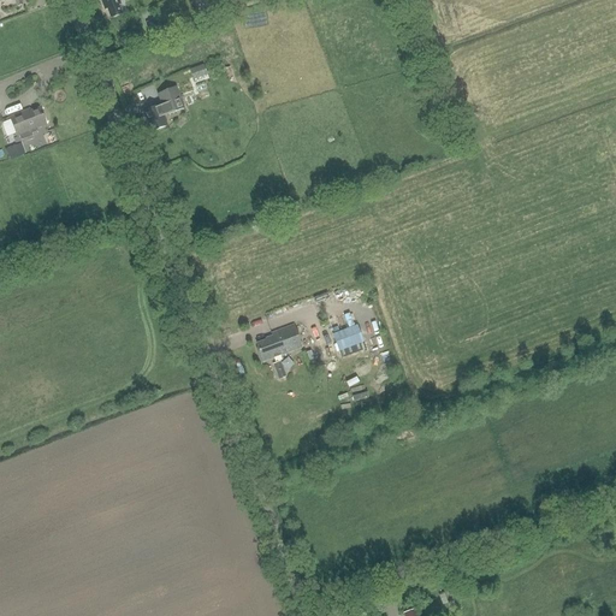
[(100,0),(105,11),(107,10),(111,19),(122,15),(118,5),(120,5),(118,0),(100,0)]
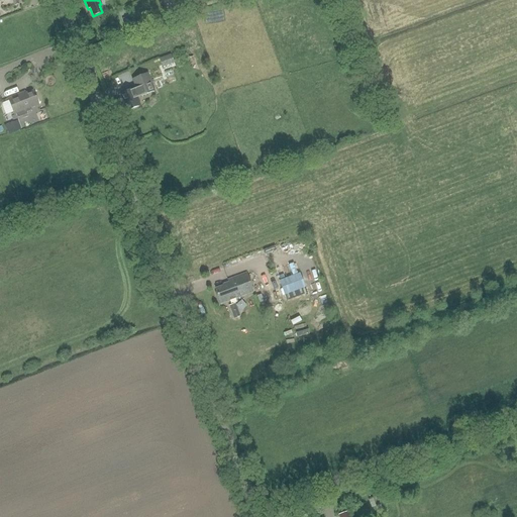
[(130,16),(122,19),(126,30),(134,27),(130,16)]
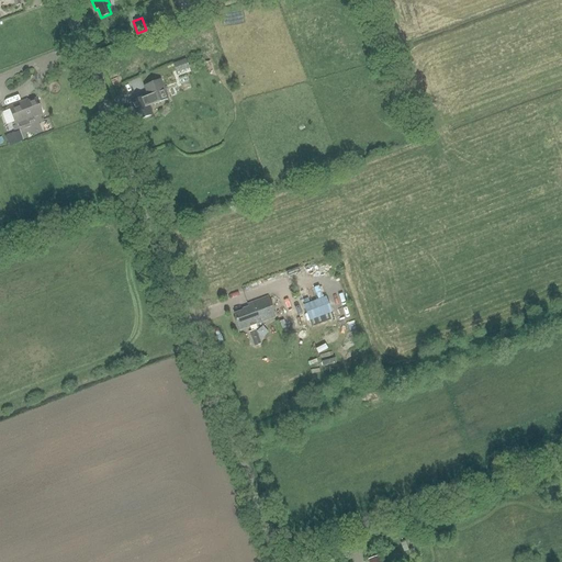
[(127,25),(113,31),(117,42),(132,36),(127,25)]
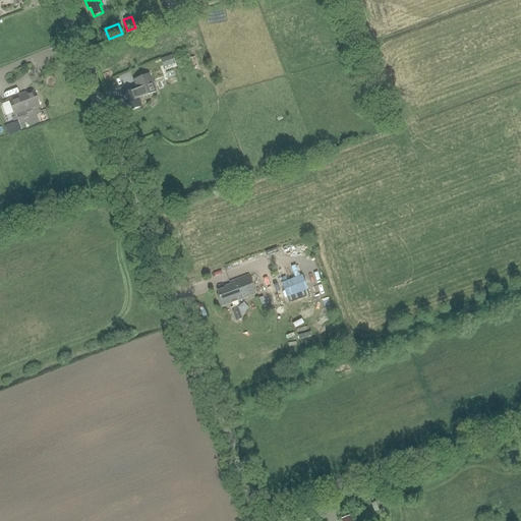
[(173,55),(161,60),(162,63),(164,69),(173,65),(176,64),(173,55)]
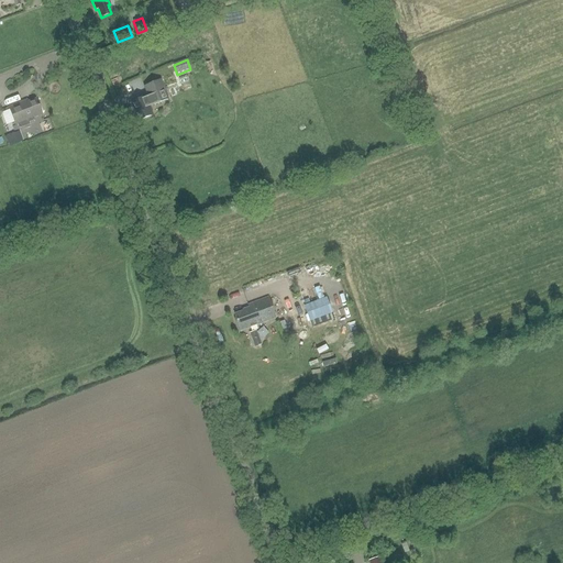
[(144,87),(148,96),(131,102),(135,112),(139,121),(153,116),(150,107),(168,99),(161,80),(144,87)]
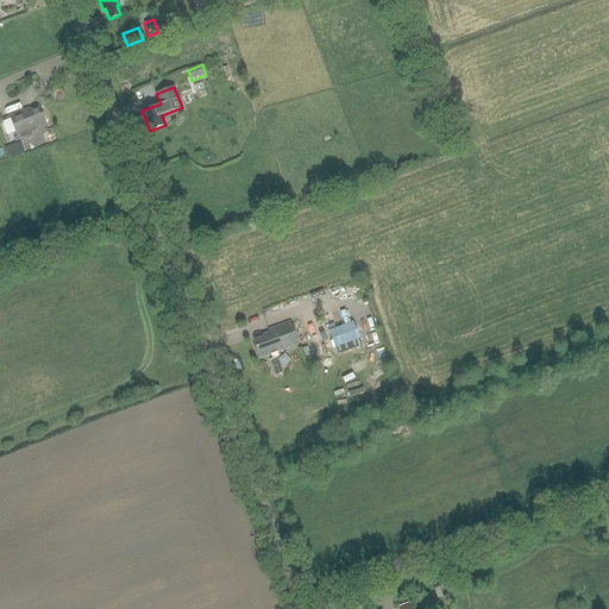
[(32,138),(31,133),(37,131),(37,127),(46,124),(41,108),(29,112),(27,110),(11,117),(17,135),(19,133),(23,142),(32,138)]
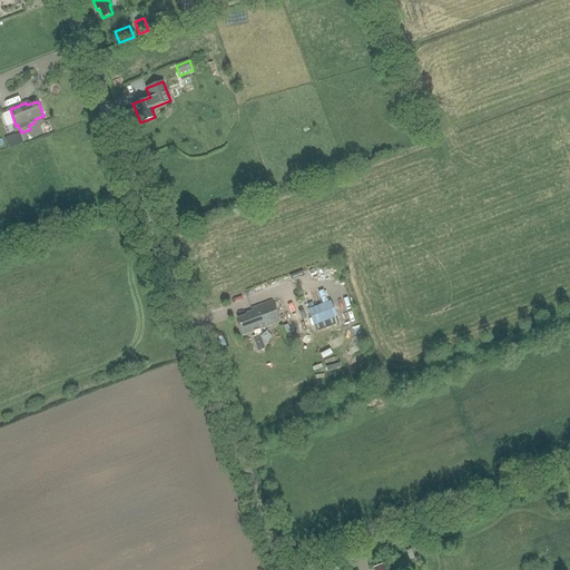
[(11,145),(23,140),(20,133),(9,137),(11,145)]
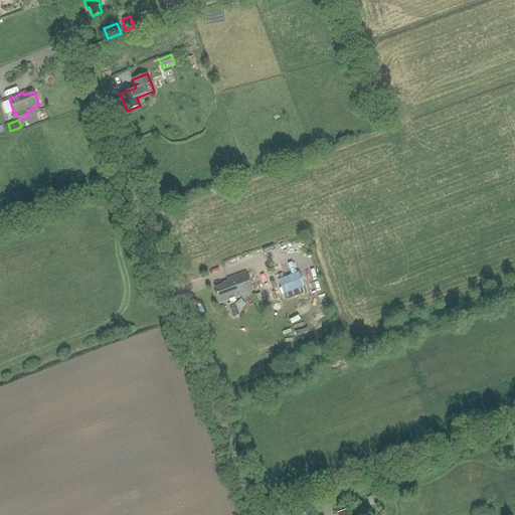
[(300,272),(279,280),(284,294),(305,286),(300,272)]
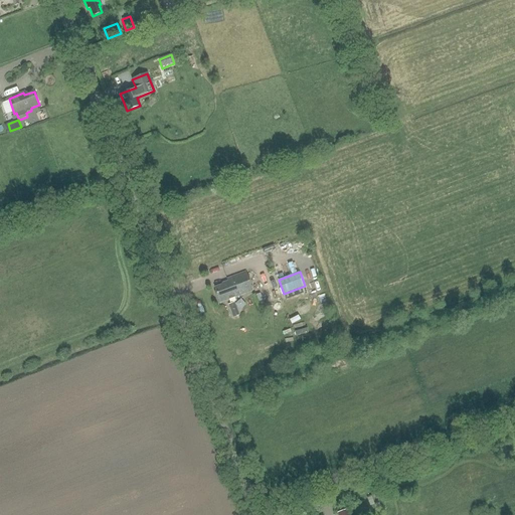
[(214,289),(219,303),(251,291),(245,273),(227,280),(226,280),(228,284),(214,289)]
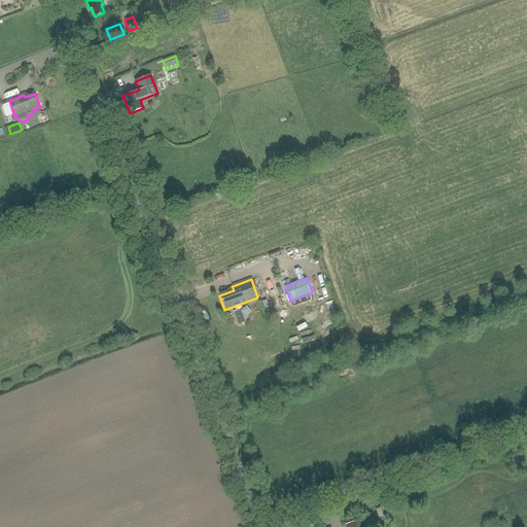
[(240,309),(234,312),(239,325),(245,322),(240,309)]
